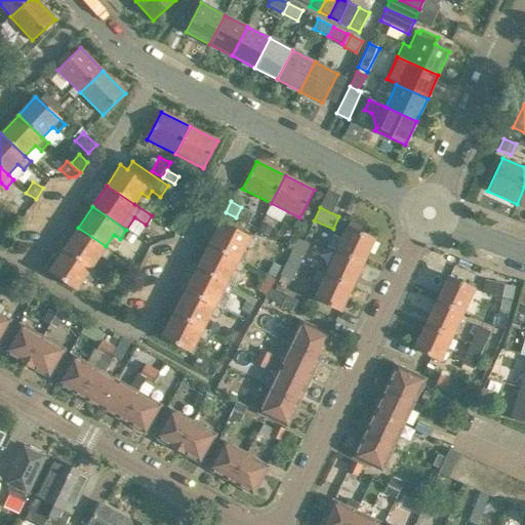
[(265,221),(259,231),(273,238),(277,228),(265,221)]
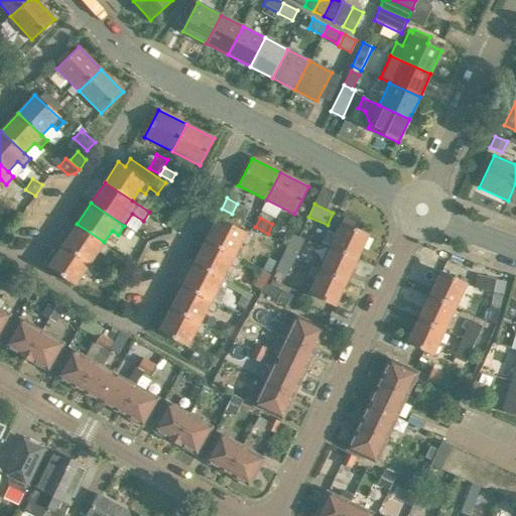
[(217,219),(205,241),(234,256),(241,243),(247,247),(252,237),(217,219)]
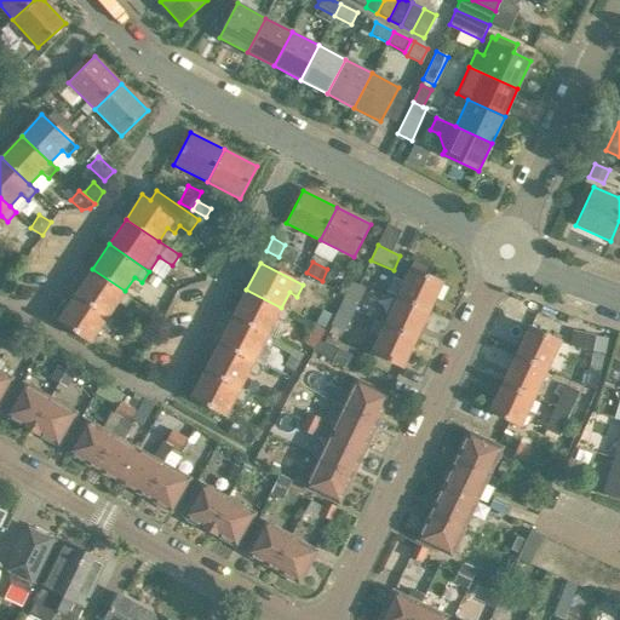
[(411,268),(397,296),(429,311),(442,282),(411,268)]
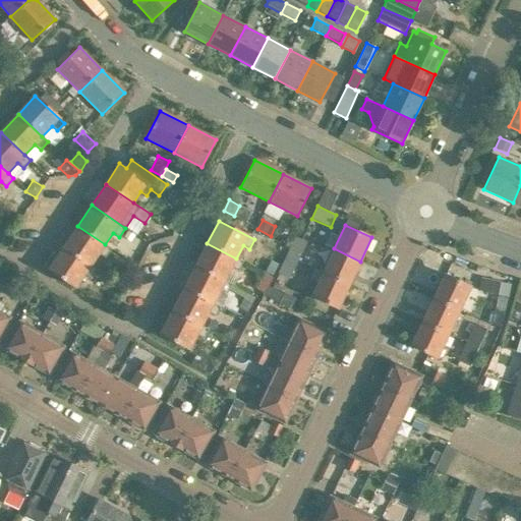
[(77,226),(63,247),(91,266),(99,253),(105,257),(110,248),(105,244),(77,226)]
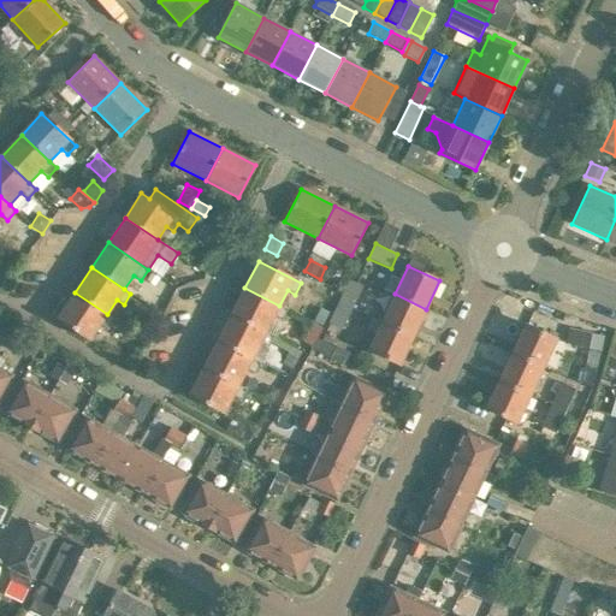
[(349,279),(338,302),(353,309),(362,286),(349,279)]
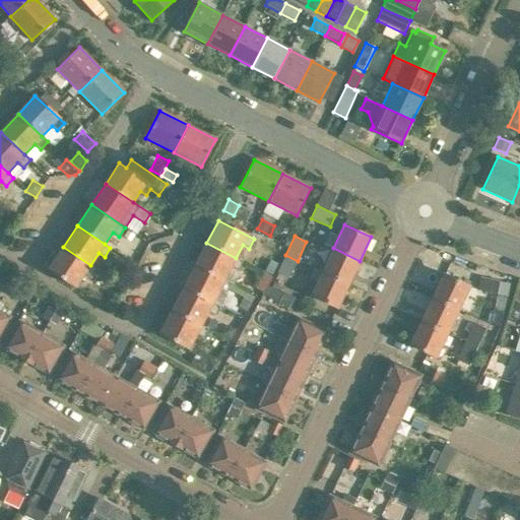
[(206,243),(195,265),(224,280),(231,267),(239,271),(244,261),(236,258),(206,243)]
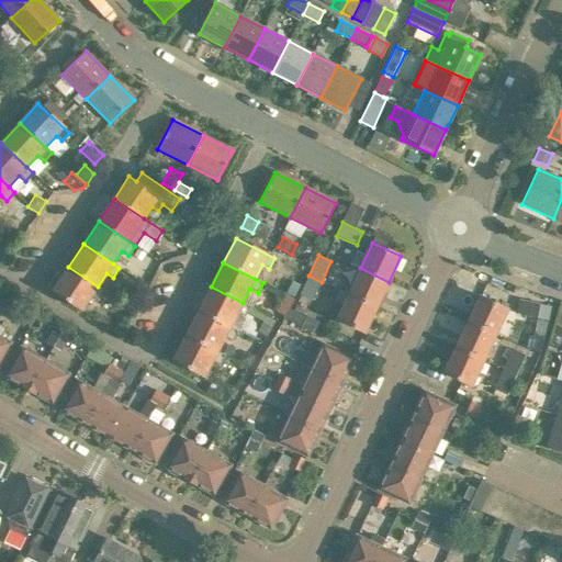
[(98,287),(68,267),(52,291),(81,311),(91,296),(98,301),(104,291),(98,287)]
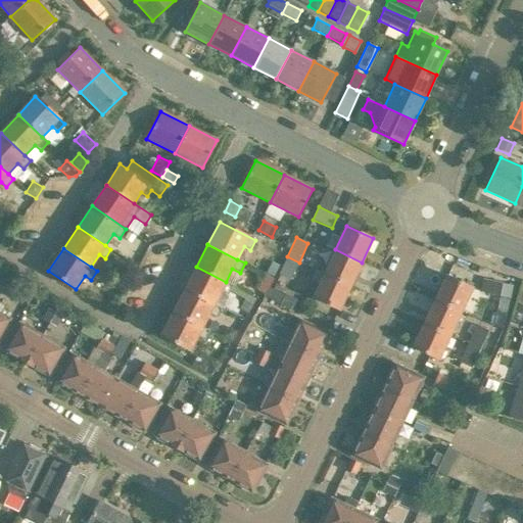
[(335,249),(324,274),(350,286),(362,263),(335,249)]
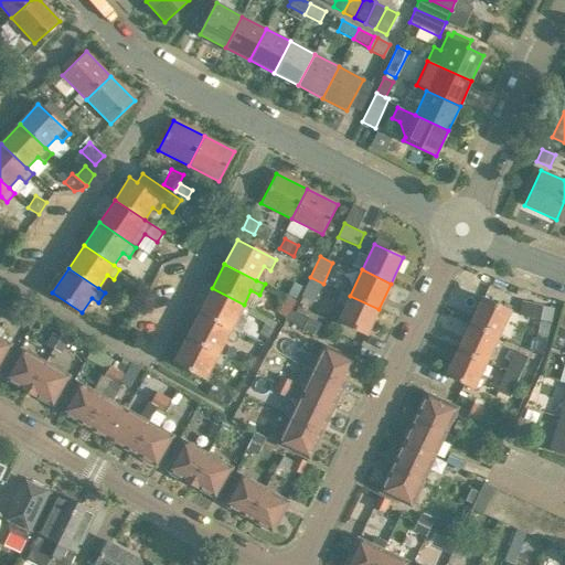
[(323,284),(310,277),(301,296),(315,302),(323,284)]
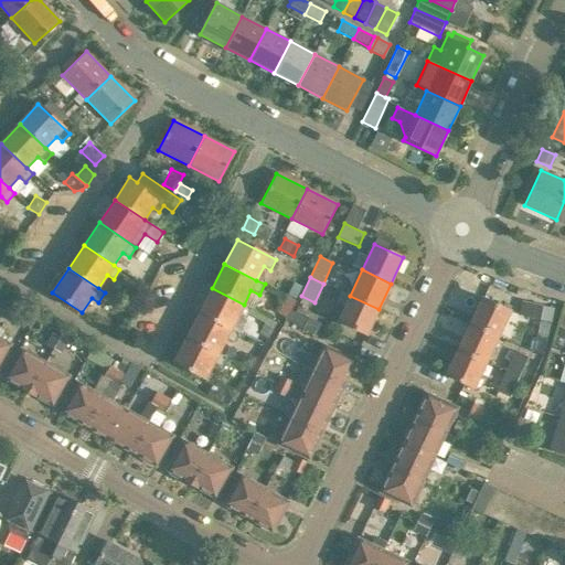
[(302,286),(295,283),(288,295),(296,299),(302,286)]
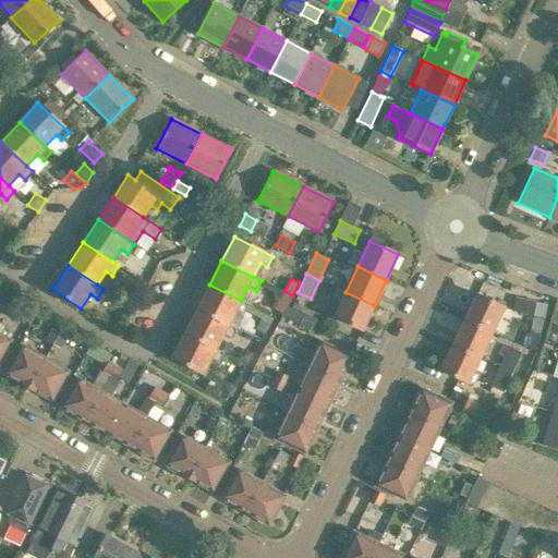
[(209,284),(197,308),(228,325),(235,311),(243,315),(244,311),(261,319),(255,330),(265,335),(274,318),(247,304),(241,301),(209,284)]
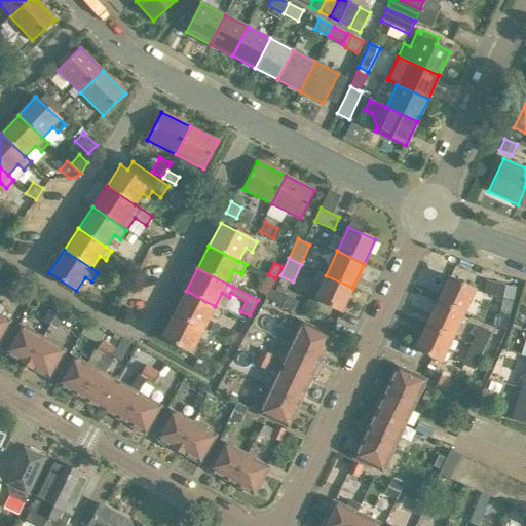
[(352,288),(326,275),(314,299),(341,312),(352,288)]
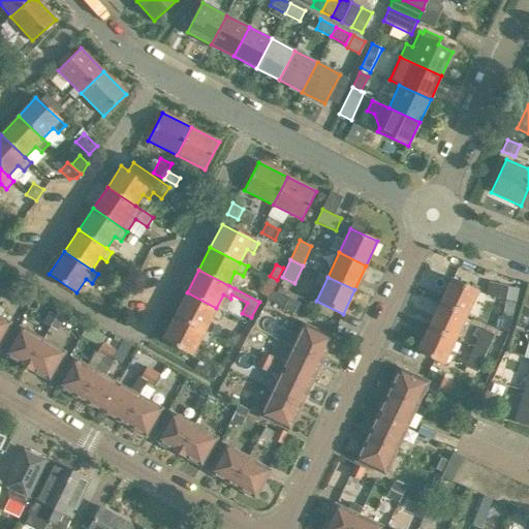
[(277,282),(269,278),(260,293),(269,298),(277,282)]
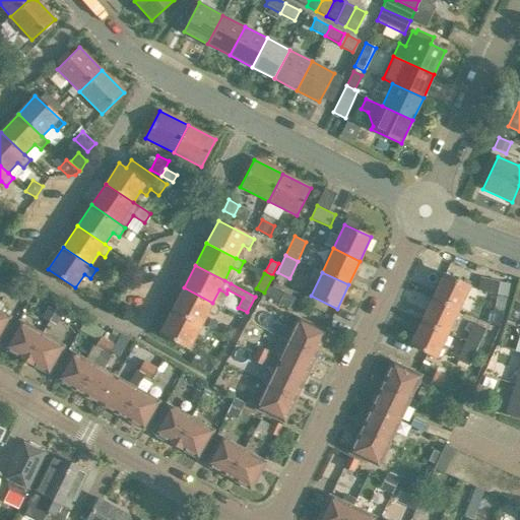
[(443,273),(432,298),(459,310),(470,286),(443,273)]
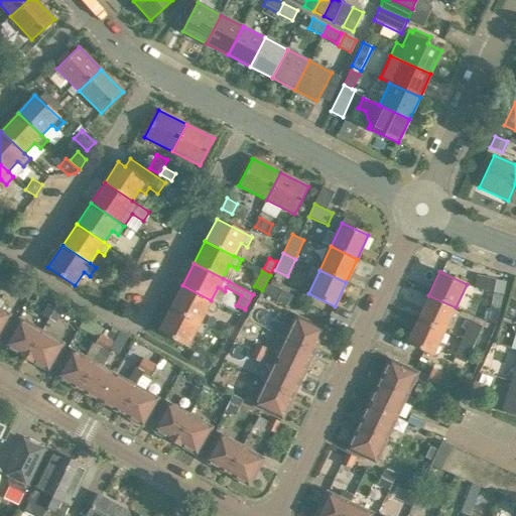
[(3,274),(0,279),(0,281),(6,285),(10,278),(3,274)]
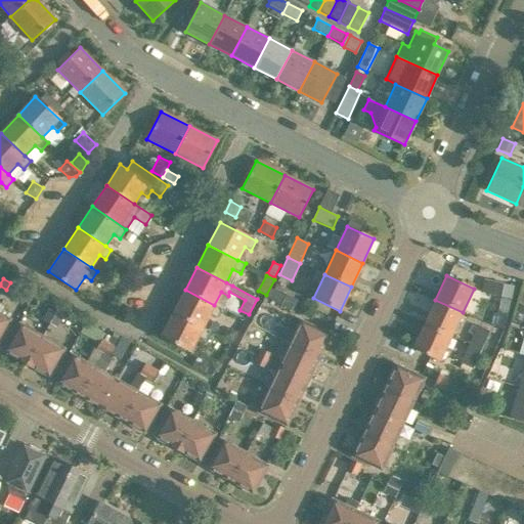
[(480,293),(500,297),(505,284),(483,279),(480,293)]
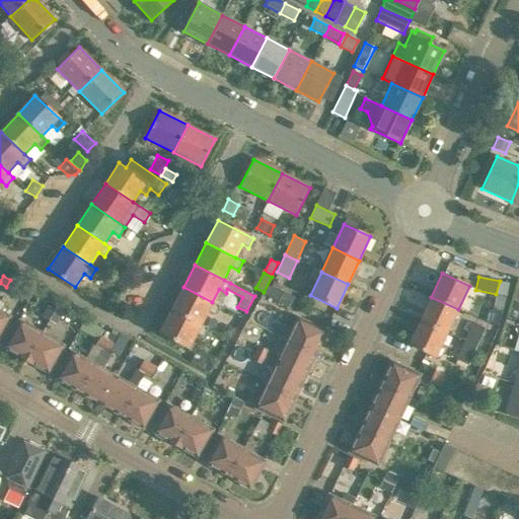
[(183,287),(171,309),(201,324),(207,312),(214,315),(219,305),(212,302),(183,287)]
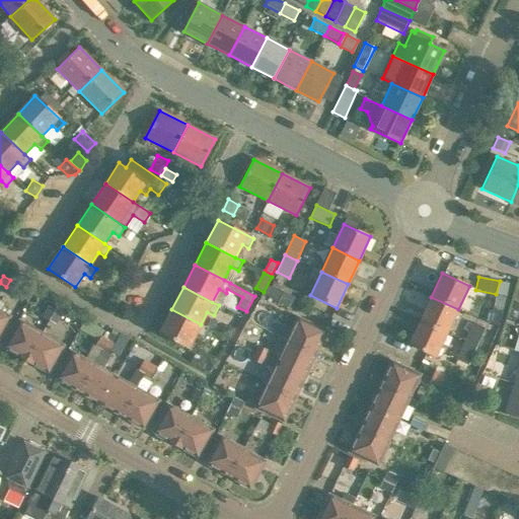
[(102,305),(113,310),(114,311),(121,297),(120,296),(109,291),(102,305)]
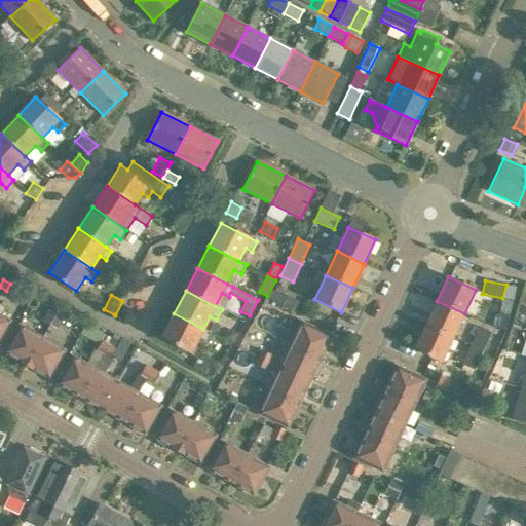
[(282,307),(293,313),(298,301),(287,296),(282,307)]
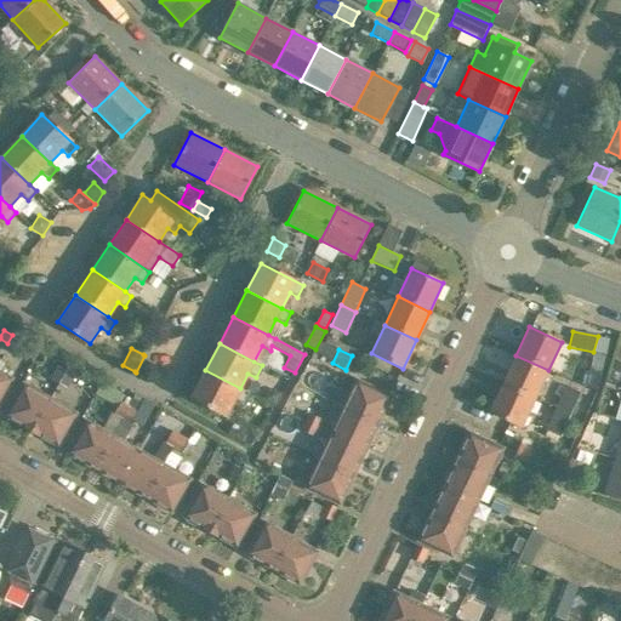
[(516,355),(502,383),(535,399),(548,370),(516,355)]
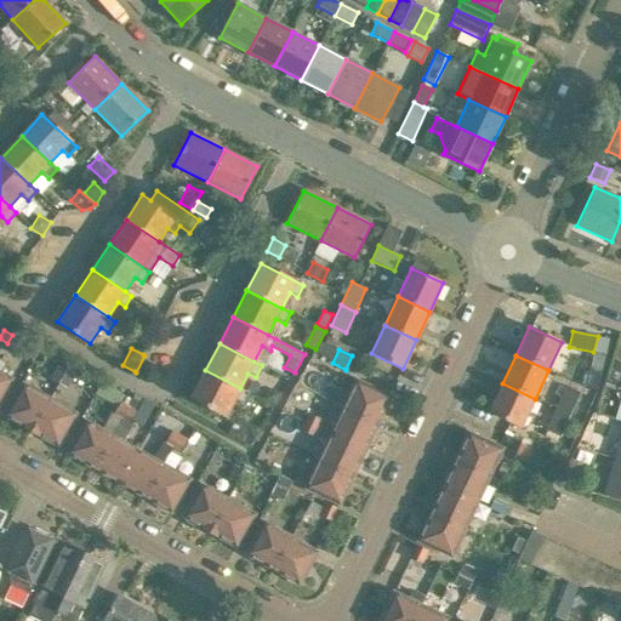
[(49,379),(58,385),(67,371),(56,365),(49,379)]
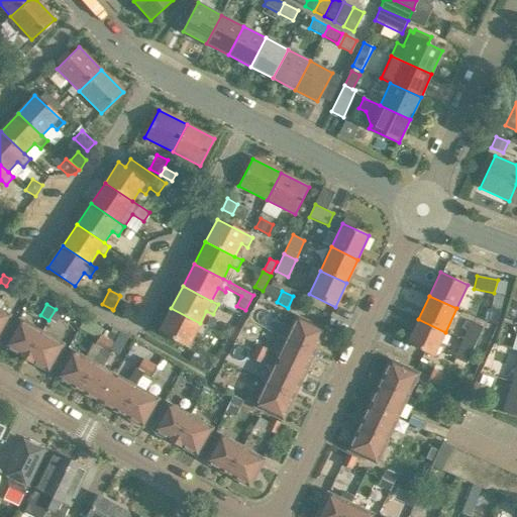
[(0,309),(0,332),(10,316),(0,309)]
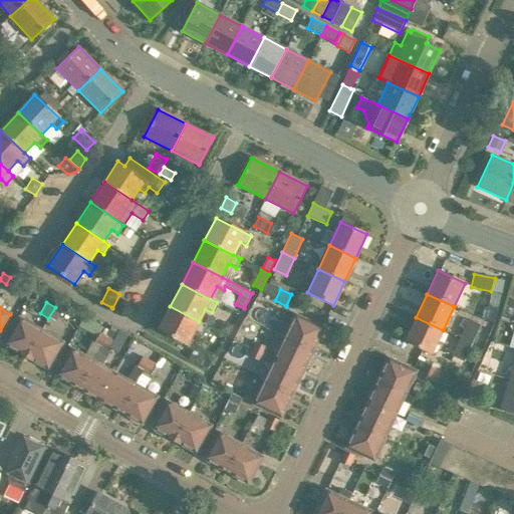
[(55,307),(48,318),(56,322),(61,311),(55,307)]
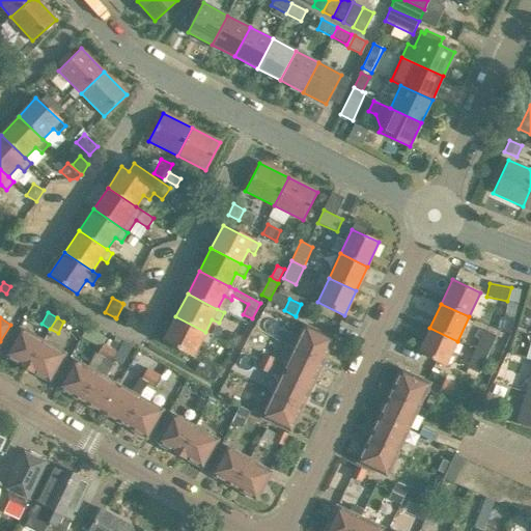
[(213,335),(175,317),(163,341),(193,356),(200,342),(207,345),(213,335)]
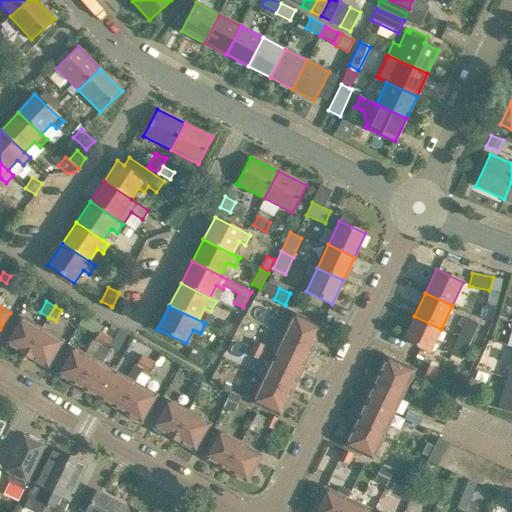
[(294,314),(283,336),(311,349),(321,327),(294,314)]
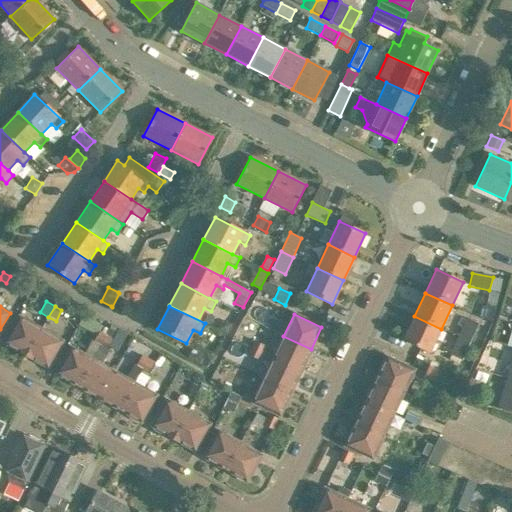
[(441,329),(414,316),(403,340),(430,352),(441,329)]
